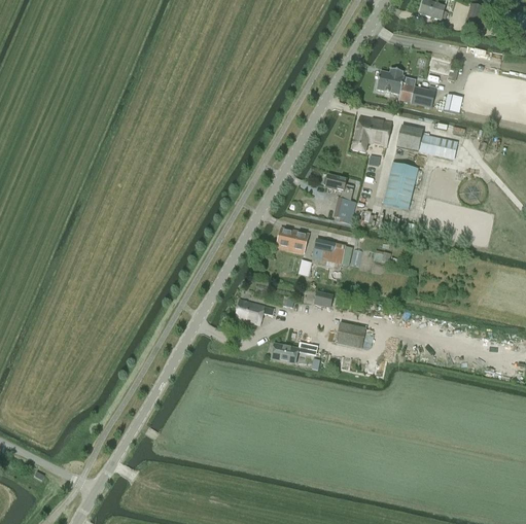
[(446,5),(431,0),(424,0),(421,13),(442,19),(443,16),(446,18),(448,11),(445,10),(446,5)]
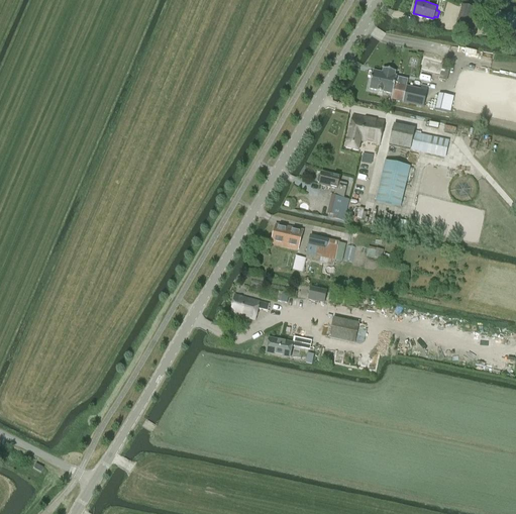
[(463,3),(457,22),(472,26),(473,22),(479,23),(483,9),(463,3)]
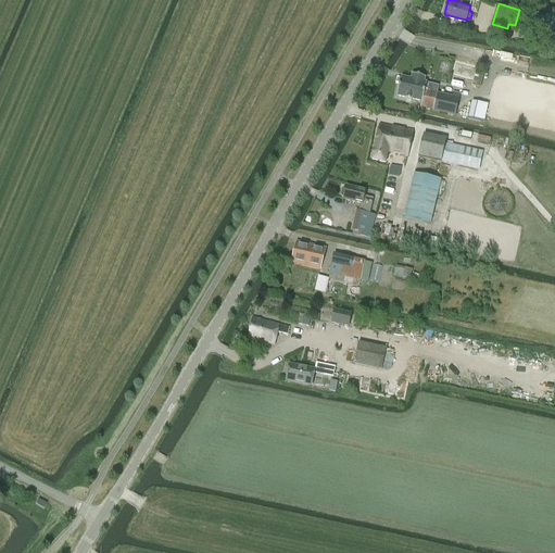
[(554,14),(547,13),(543,29),(554,32),(554,14)]
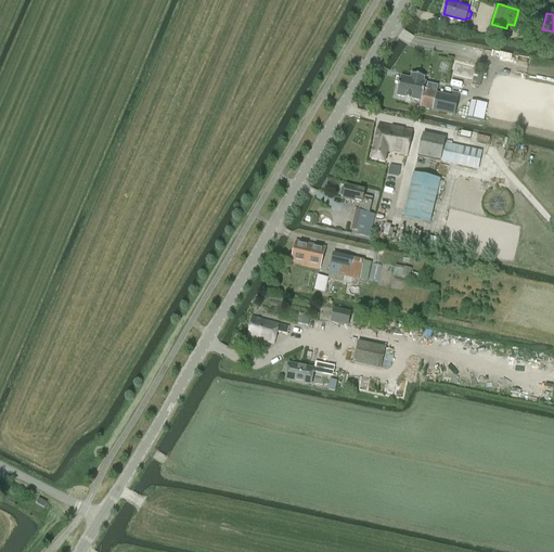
[(453,62),(452,71),(460,73),(462,64),(453,62)]
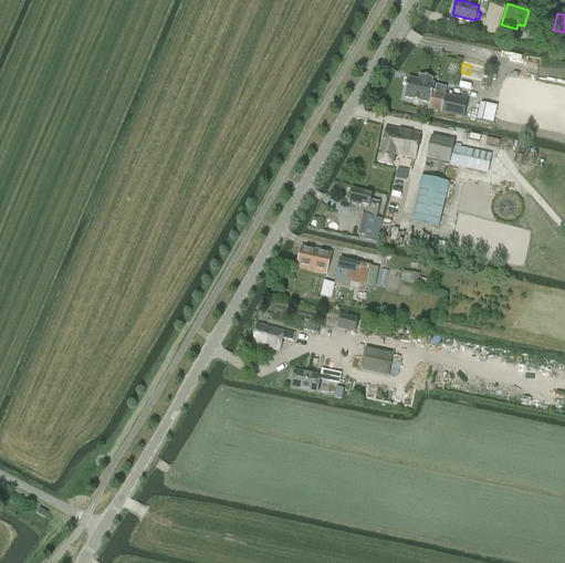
[(471,69),(469,80),(479,82),(481,71),(471,69)]
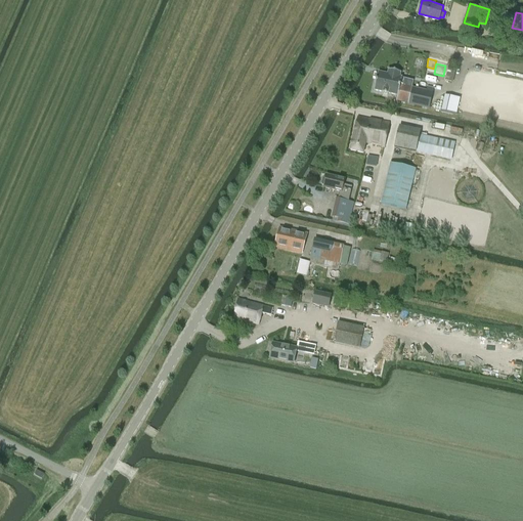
[(449,67),(446,78),(453,79),(456,68),(449,67)]
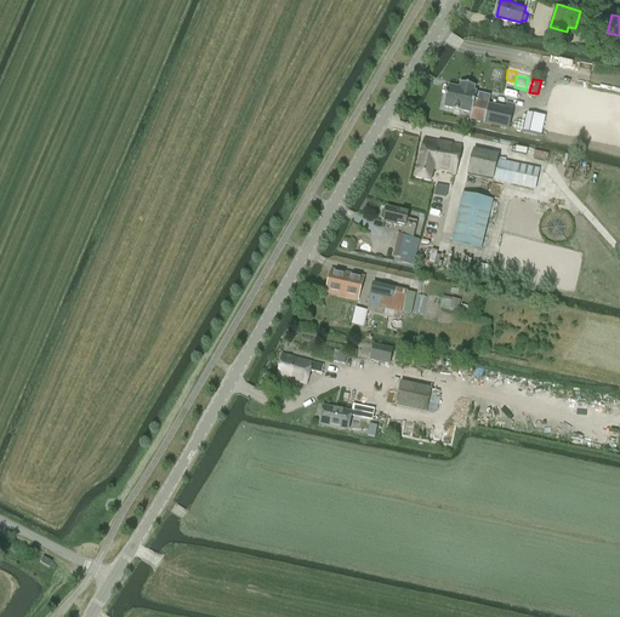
[(482,100),(484,91),(478,90),(475,89),(476,84),(462,80),(461,85),(449,83),(444,104),(455,107),(455,108),(461,109),(461,108),(472,110),(471,116),(510,126),(513,107),(482,100)]
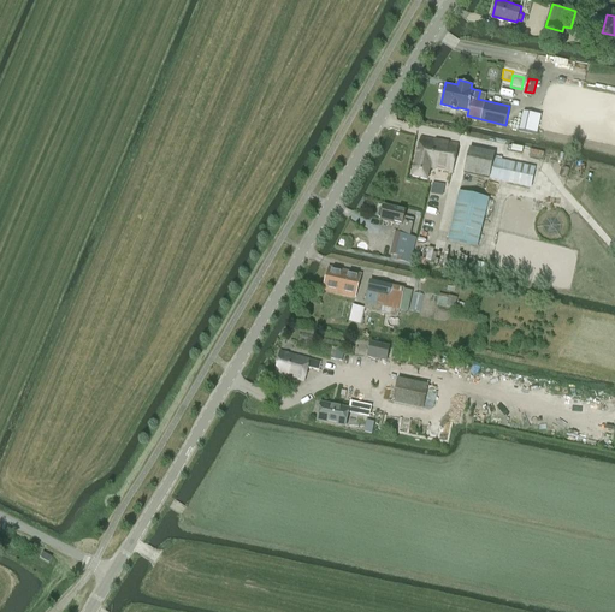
[(421,135),(413,174),(429,177),(431,166),(454,170),(460,141),(437,137),(421,135)]
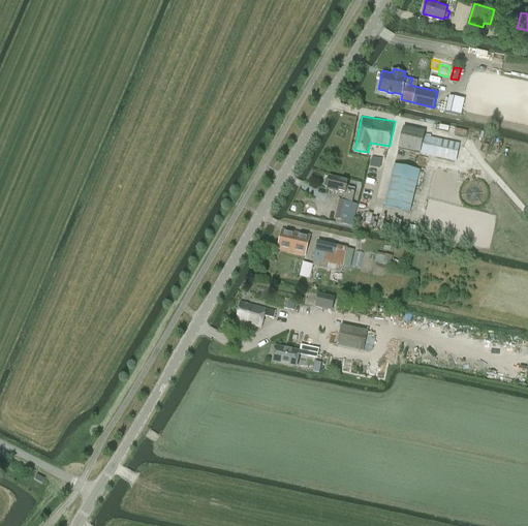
[(404,129),(400,147),(455,159),(459,142),(404,129)]
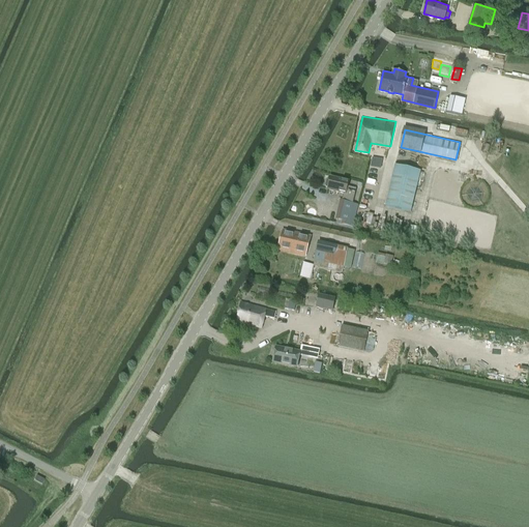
[(373,155),(373,165),(383,165),(384,155),(373,155)]
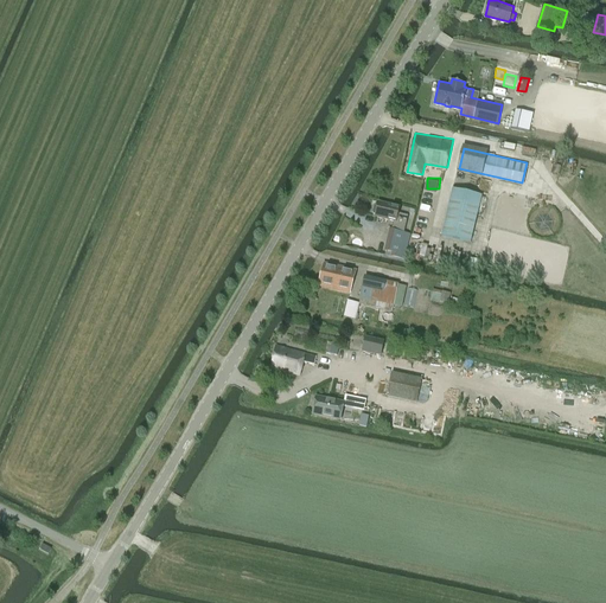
[(479,191),(455,186),(446,231),(470,236),(479,191)]
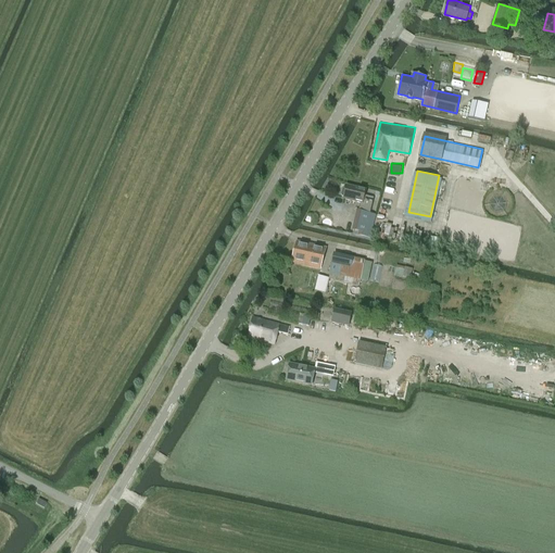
[(343,187),(342,192),(343,195),(345,195),(344,197),(362,200),(360,209),(357,208),(353,227),(364,229),(363,234),(370,236),(371,231),(376,213),(370,212),(374,196),(365,193),(366,188),(348,184),(348,186),(345,185),(343,187)]
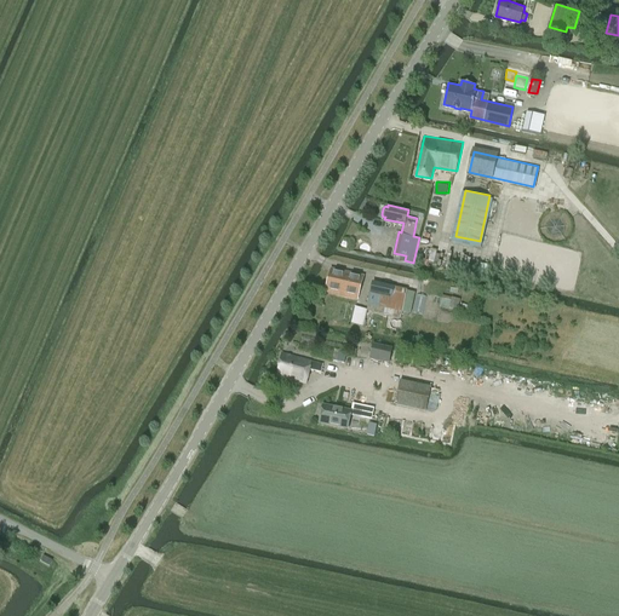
[(328,283),(360,291),(365,275),(332,268),(328,283)]
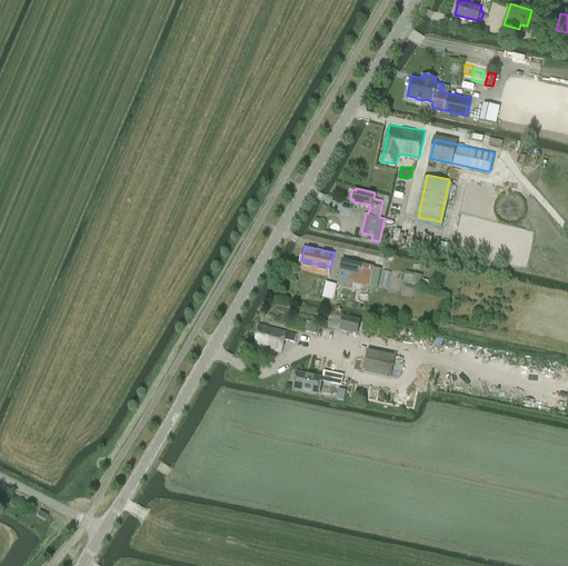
[(344,260),(339,277),(371,285),(375,267),(376,266),(376,265),(344,257),(344,260)]
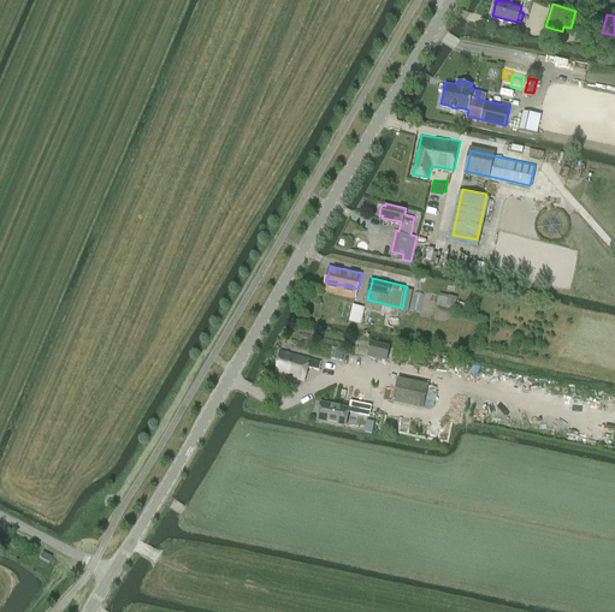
[(406,289),(402,308),(409,309),(414,289),(407,287),(406,289)]
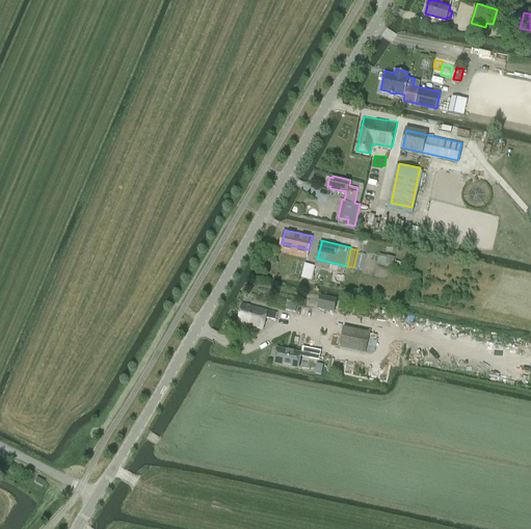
[(315,264),(306,262),(302,275),(312,278),(315,264)]
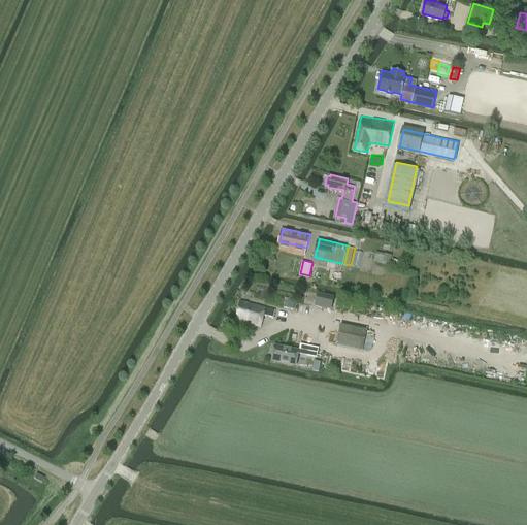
[(332,306),(335,295),(319,291),(317,303),(332,306)]
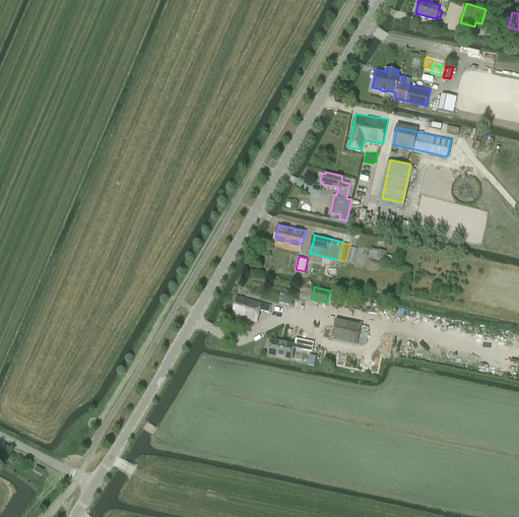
[(272,304),(237,295),(233,313),(257,320),(260,309),(270,311),(272,304)]
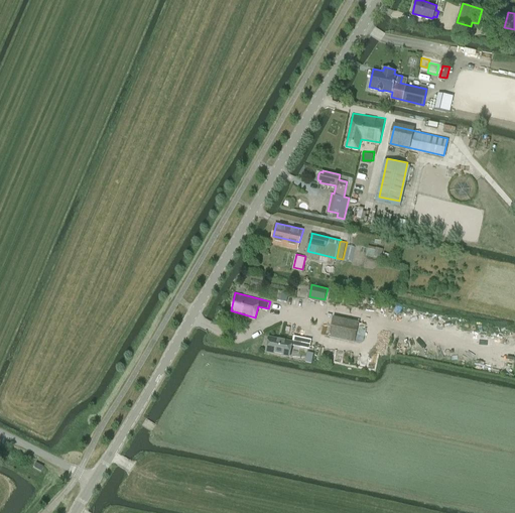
[(334,315),(330,335),(356,340),(360,321),(334,315)]
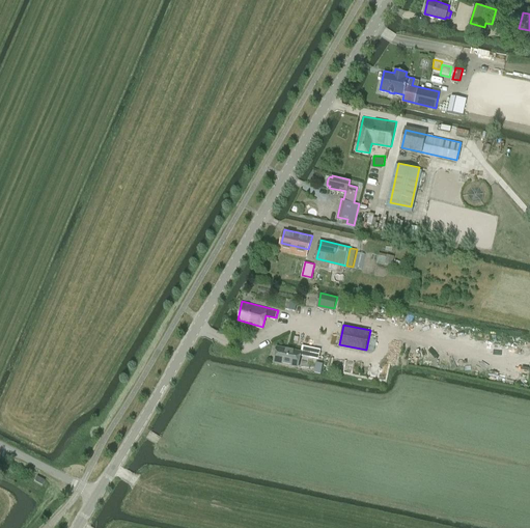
[(319,358),(322,348),(303,344),(302,351),(301,354),(319,358)]
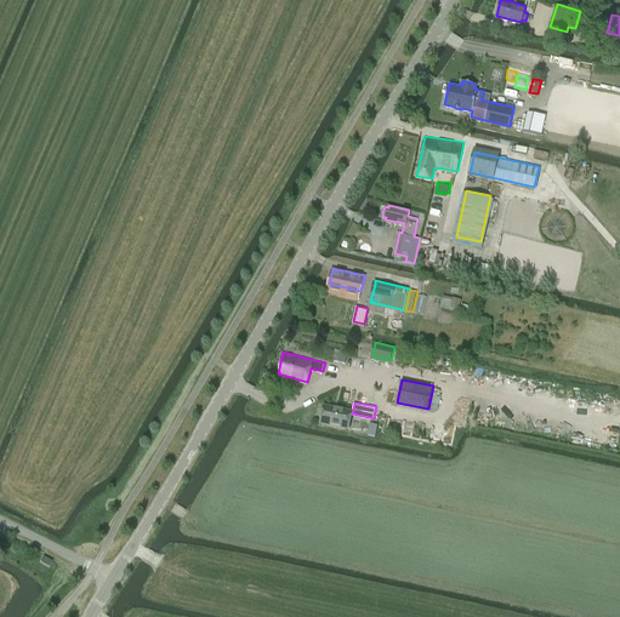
[(324,404),(322,421),(350,427),(352,413),(353,410),(324,404)]
